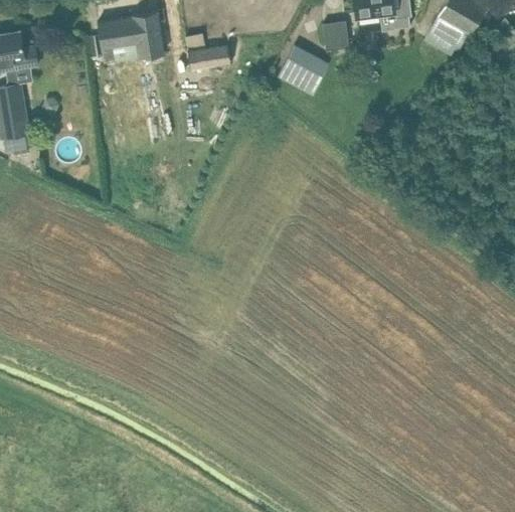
[(380,15),(382,33),(394,31),(394,29),(410,27),(408,17),(411,17),(409,0),(354,0),(357,18),(380,15)]
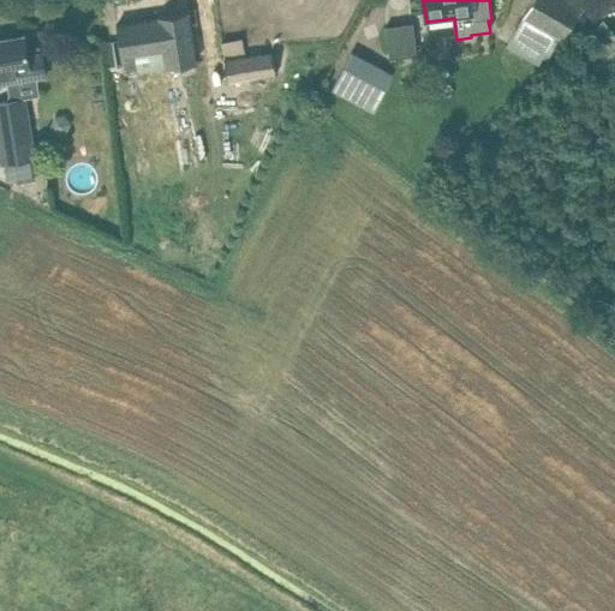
[(583,10),(565,0),(533,0),(514,34),(547,53),(555,39),(562,43),(583,10)]
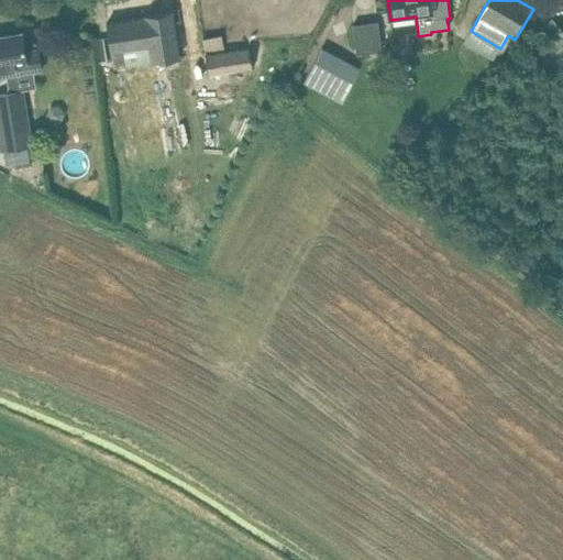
[(146,20),(107,25),(112,65),(133,62),(132,52),(151,48),(146,20)]
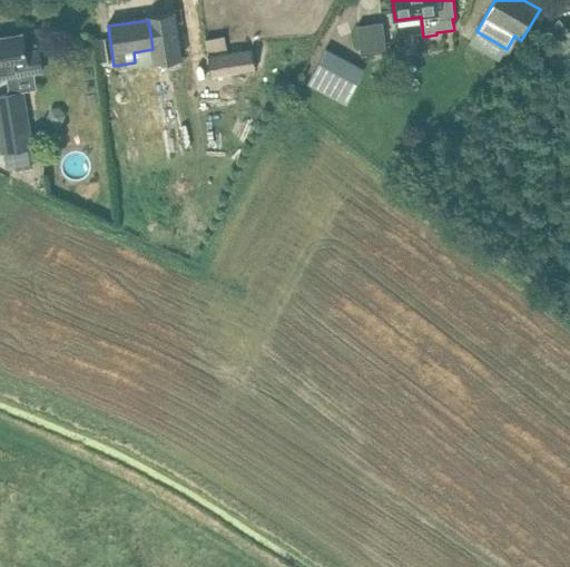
[(40,51),(26,54),(22,37),(0,40),(0,82),(43,76),(40,51)]
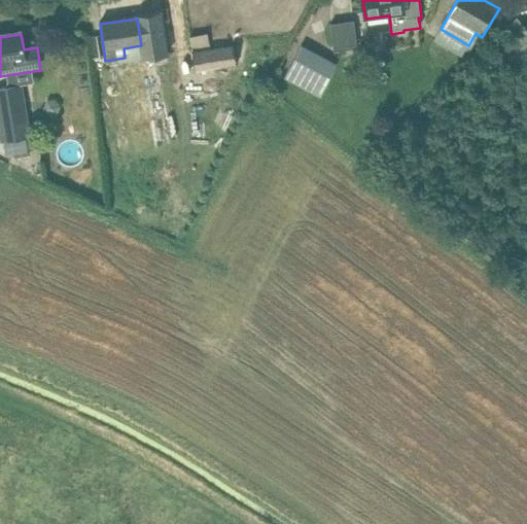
[(232,45),(191,51),(195,71),(235,65),(232,45)]
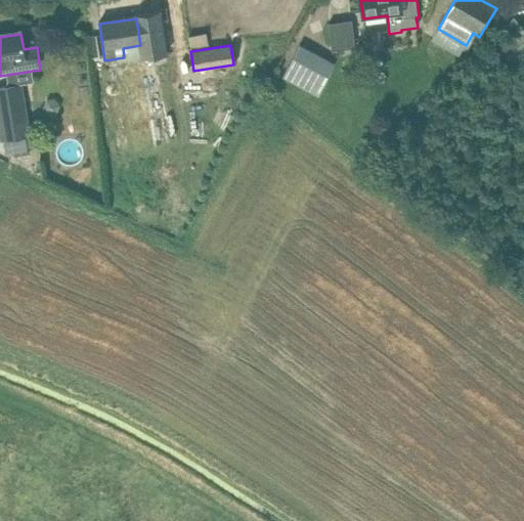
[(523,46),(508,58),(518,72),(523,67),(523,46)]
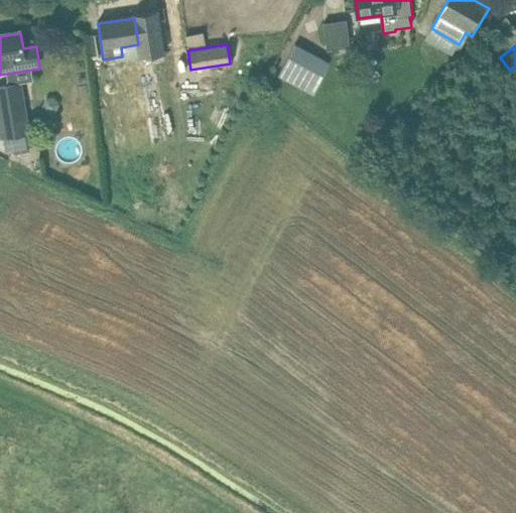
[(278,78),(314,97),(331,65),(294,46),(278,78)]
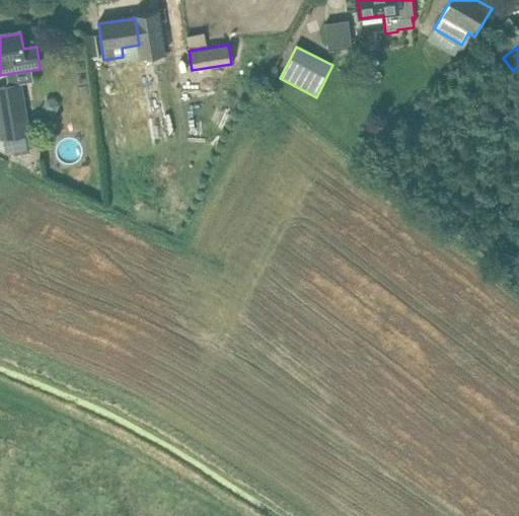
[(0,90),(0,130),(2,143),(30,139),(23,87),(0,90)]
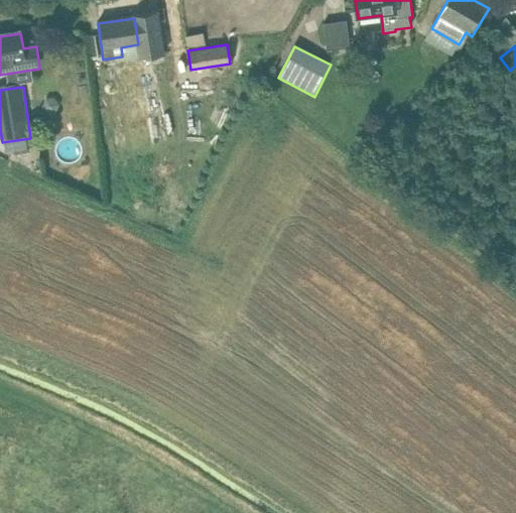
[(44,99),(40,107),(46,114),(54,113),(57,105),(52,98),(44,99)]
